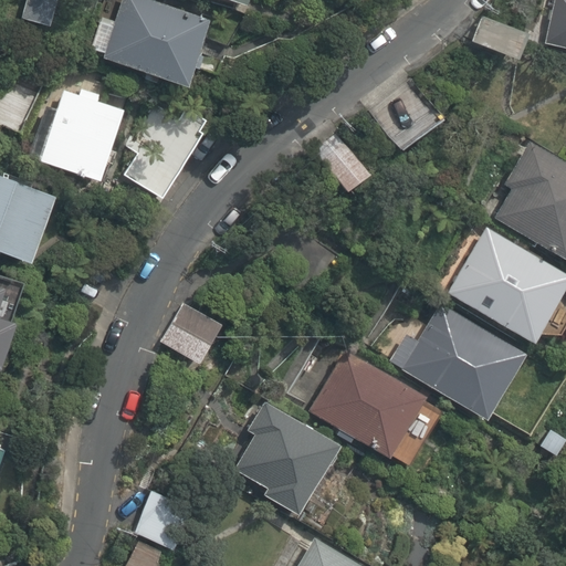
[(49,0),(32,0),(25,17),(105,53),(101,64),(189,104),(222,30),(155,0),(126,0),(114,29),(49,0)]
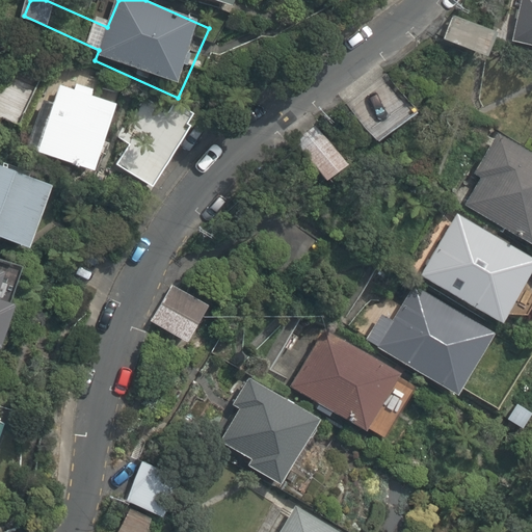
[(196,0),(236,15),(241,0),(196,0)]
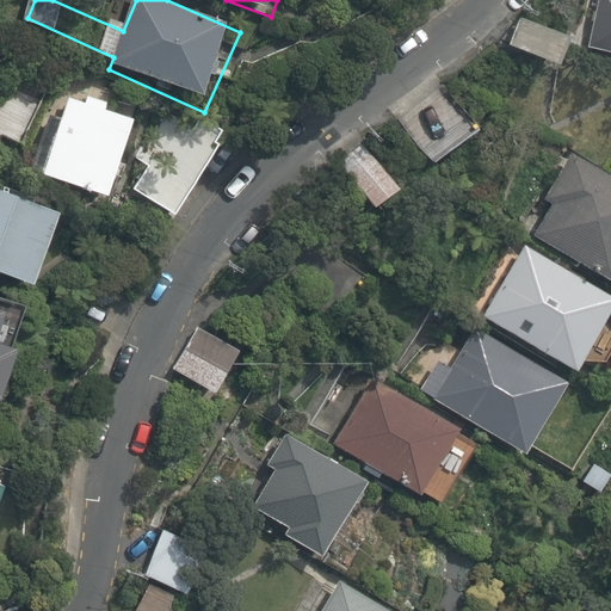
[(610,0),(600,0),(590,49),(610,53),(610,0)]
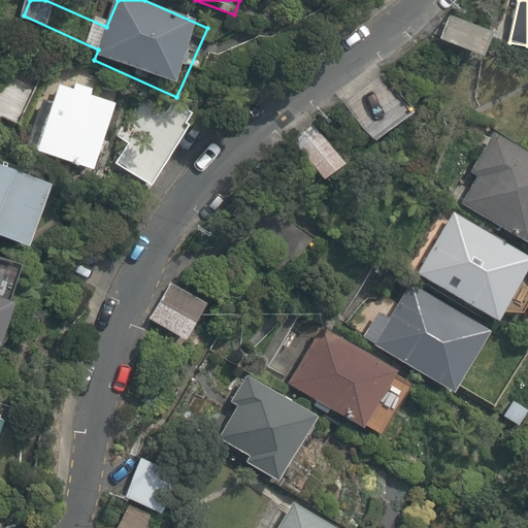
[(449,19),(434,46),(491,76),(505,50),(449,19)]
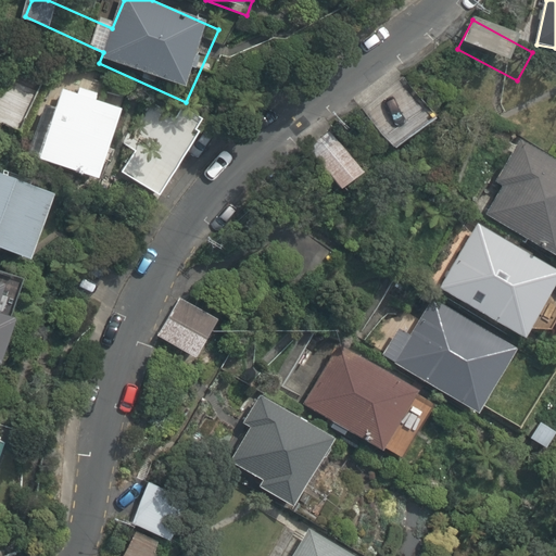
[(0,66),(0,131),(22,142),(47,88),(0,66)]
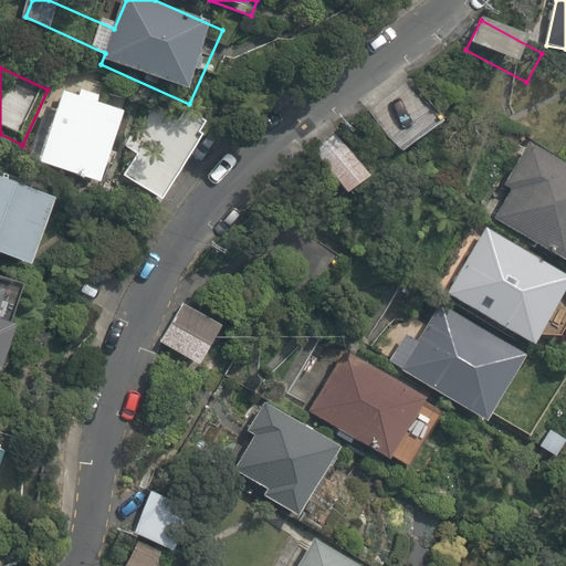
[(123,129),(127,118),(86,102),(82,112),(66,106),(39,171),(111,201),(126,165),(118,161),(130,133),(123,129)]
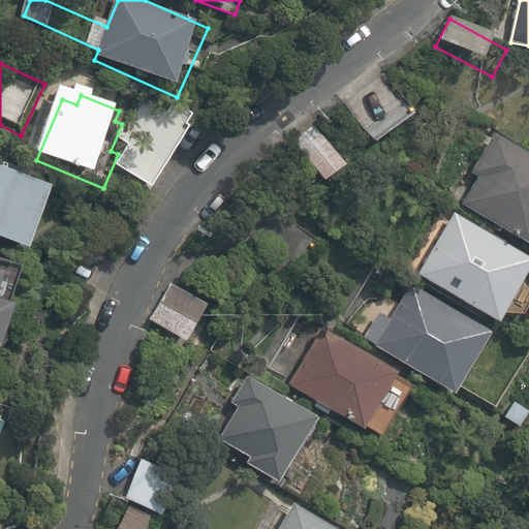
[(193,142),(144,115),(115,169),(164,196),(193,142)]
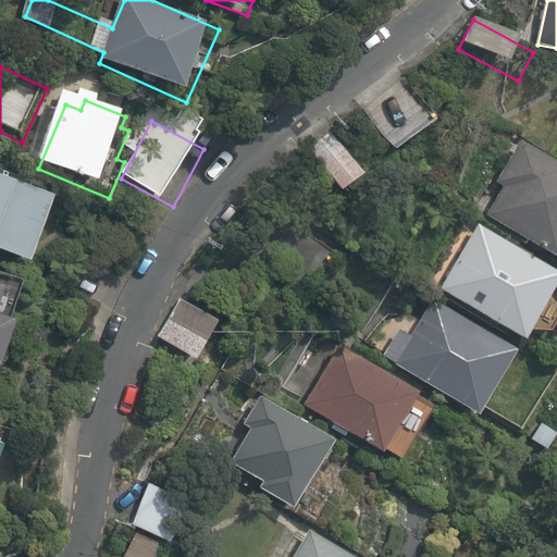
[(327,131),(305,150),(353,206),(374,186),(327,131)]
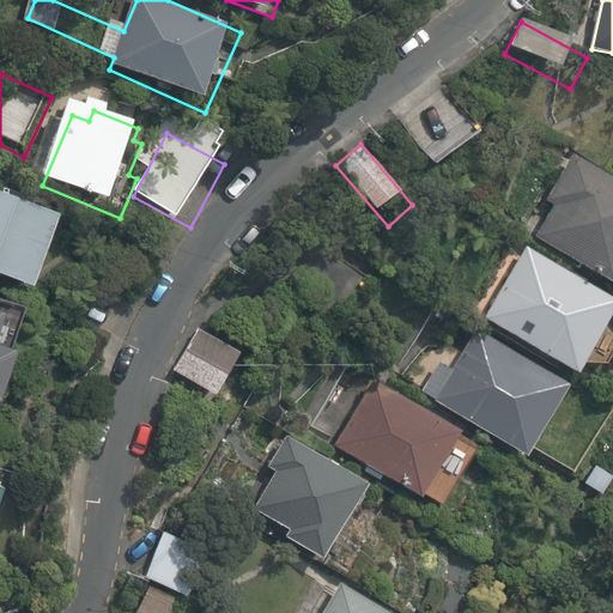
[(612,177),(574,153),(544,201),(550,205),(534,230),(612,278),(612,177)]
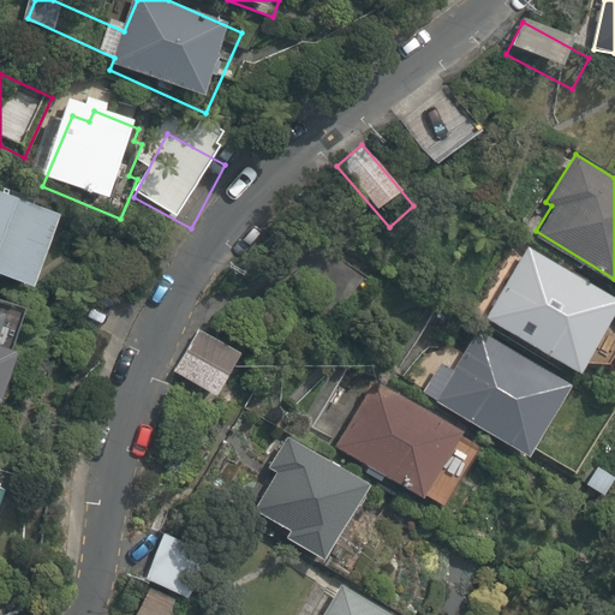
[(65,209),(0,186),(0,269),(37,284),(65,209)]
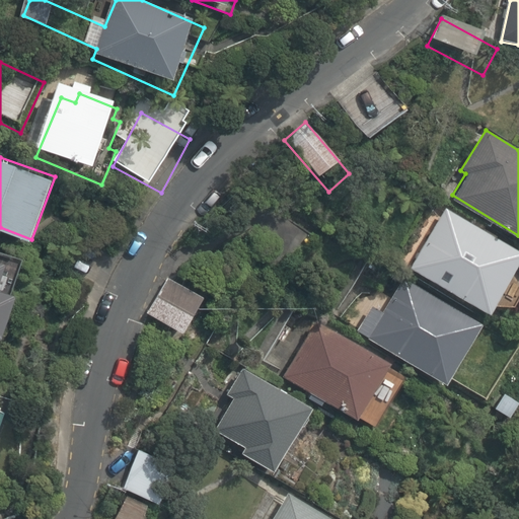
[(213,173),(198,199),(217,211),(232,186),(213,173)]
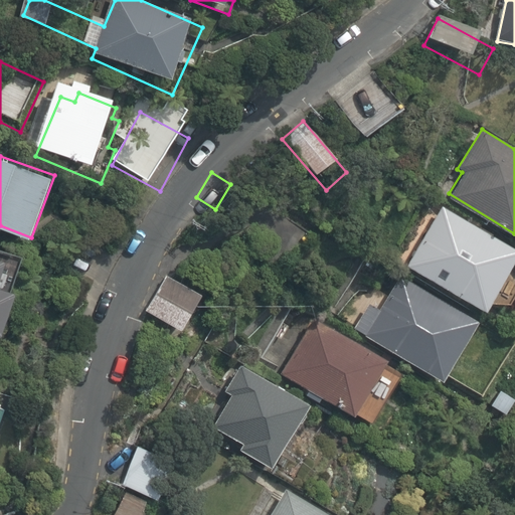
[(514,251),(514,249),(441,206),(404,265),(481,311),(487,302),(506,302),(514,287),(514,265),(512,260),(514,251)]
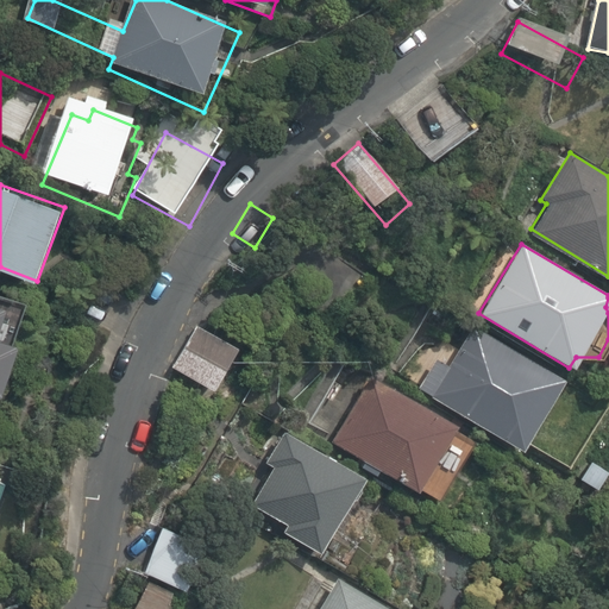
[(0,337),(11,307),(0,302),(0,397),(18,349),(0,341),(0,337)]
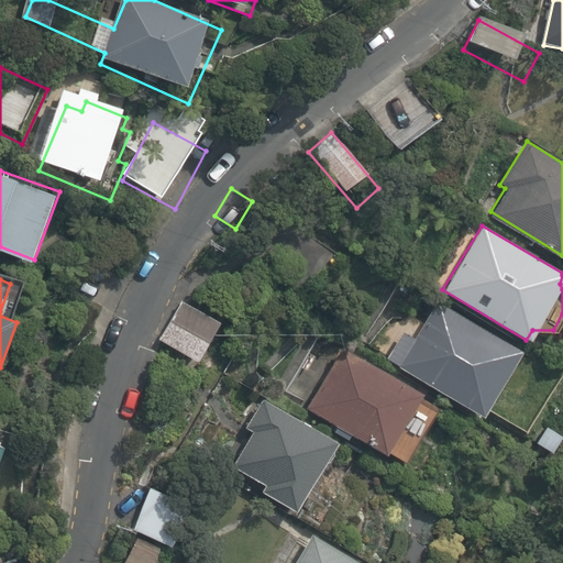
[(183,300),(161,340),(198,361),(220,321),(183,300)]
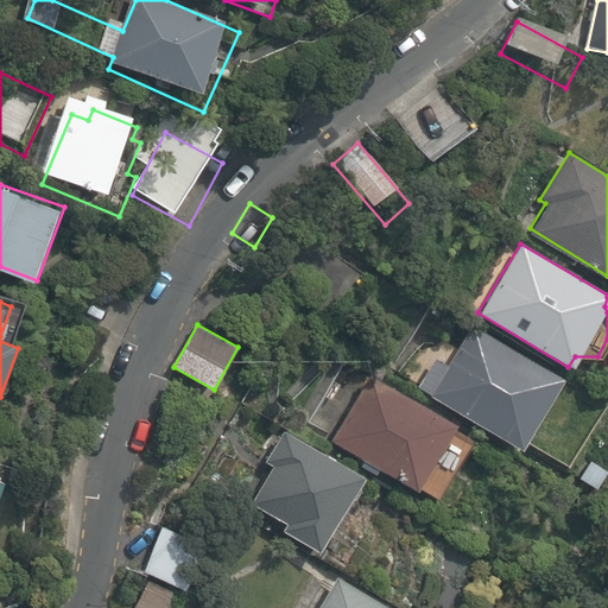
[(562,382),(474,330),(451,362),(441,358),(422,390),(515,450),(562,382)]
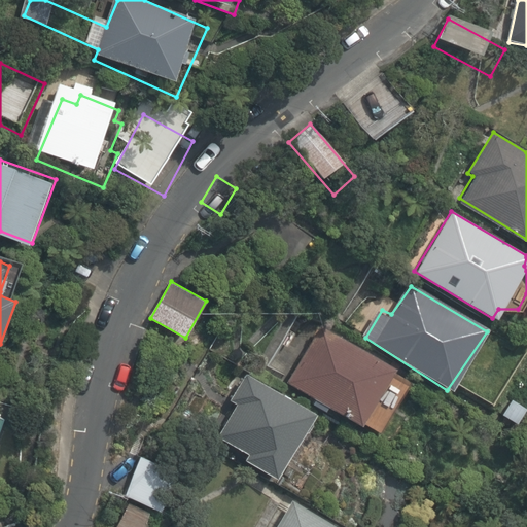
[(395,369),(326,324),(292,380),(361,424),(395,369)]
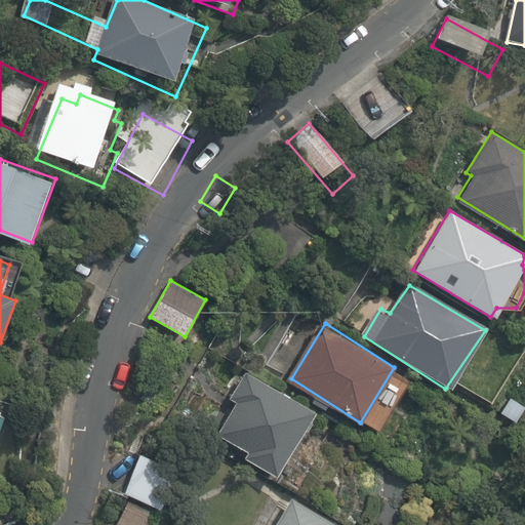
[(312,407),(243,368),(229,394),(236,398),(216,433),(246,450),(241,457),(273,476),(312,407)]
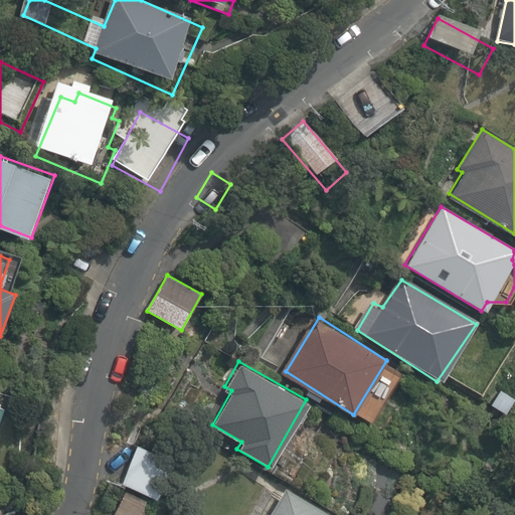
[(138,445),(123,483),(158,497),(172,459),(138,445)]
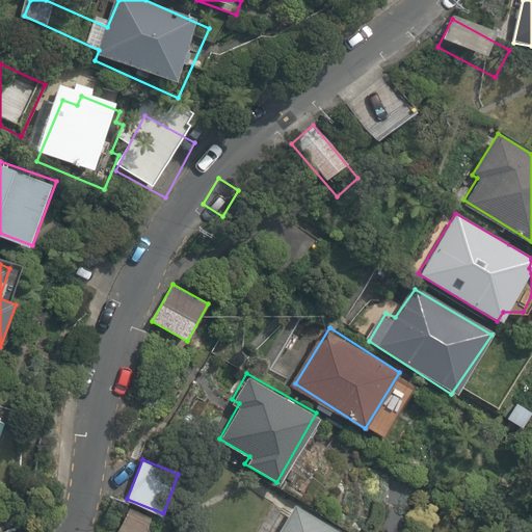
[(336,531),(291,504),(274,531),(336,531)]
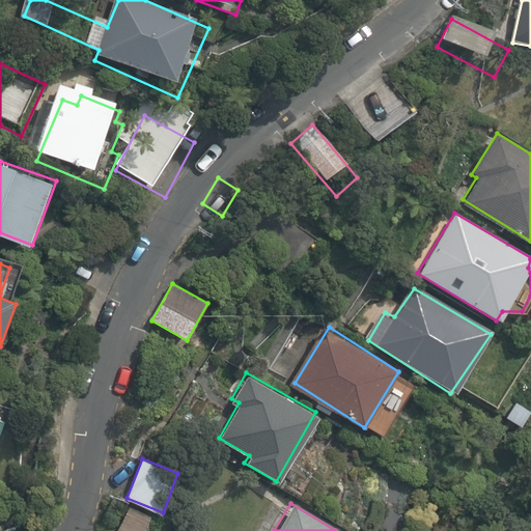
All buildings are outlined.
